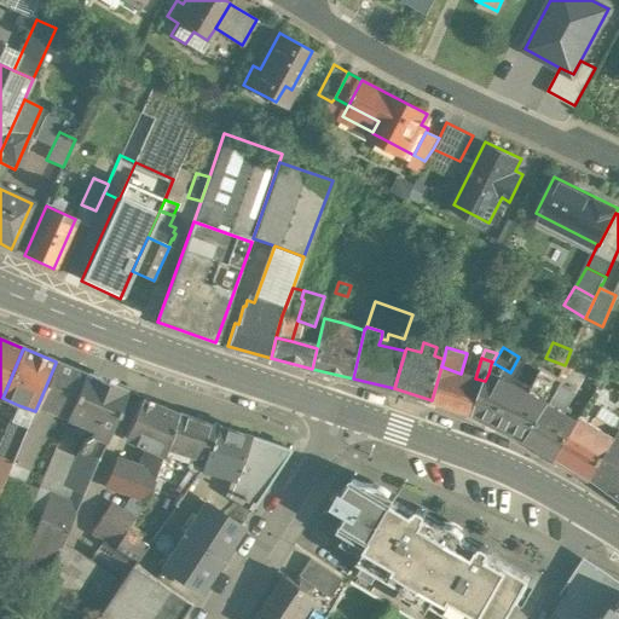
[(542,366),(528,358),(518,380),(532,387),(542,366)]
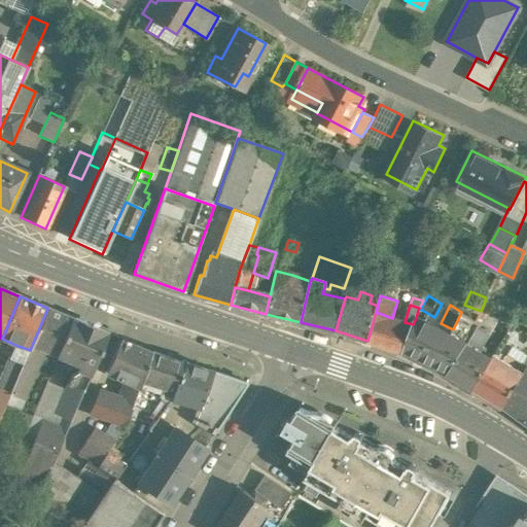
[(73,319),(47,309),(31,347),(45,352),(57,357),(73,319)]
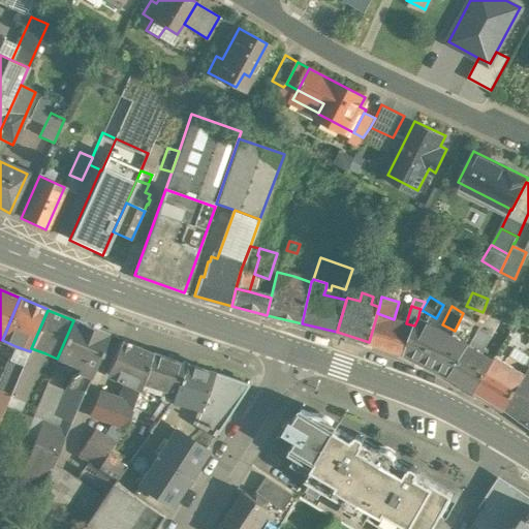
[(501,320),(484,310),(483,312),(478,321),(483,323),(478,331),(491,338),(501,320)]
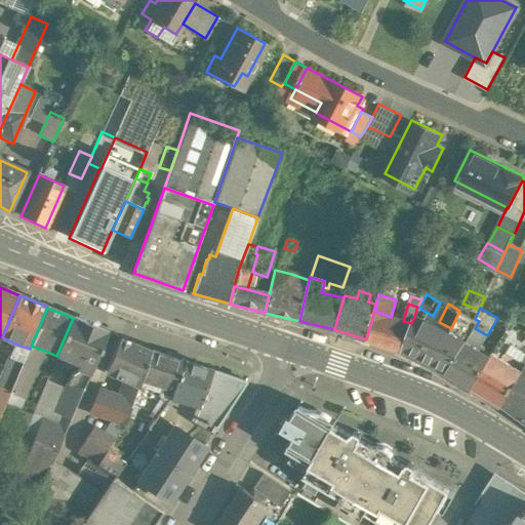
[(391,317),(374,311),(366,339),(402,352),(411,323),(403,321),(391,317)]
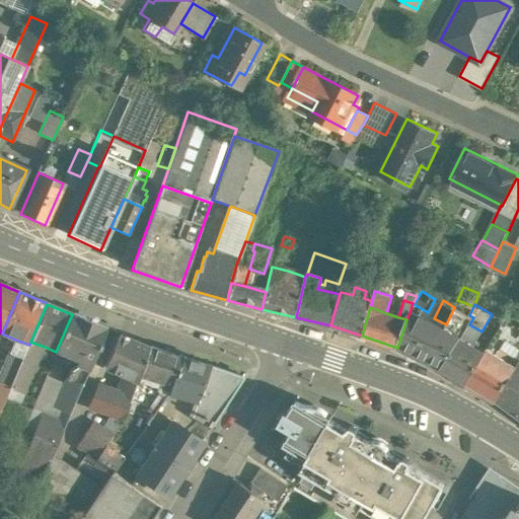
[(469,315),(454,307),(446,324),(443,329),(460,339),(462,335),(463,336),(469,324),(473,317),(469,315)]
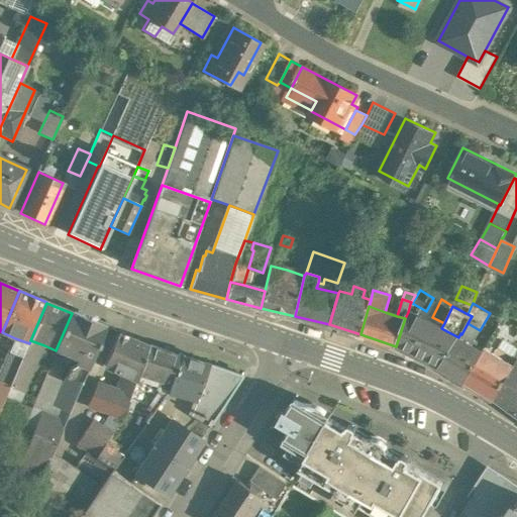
[(441,328),(408,312),(405,318),(396,346),(438,368),(458,337),(441,328)]
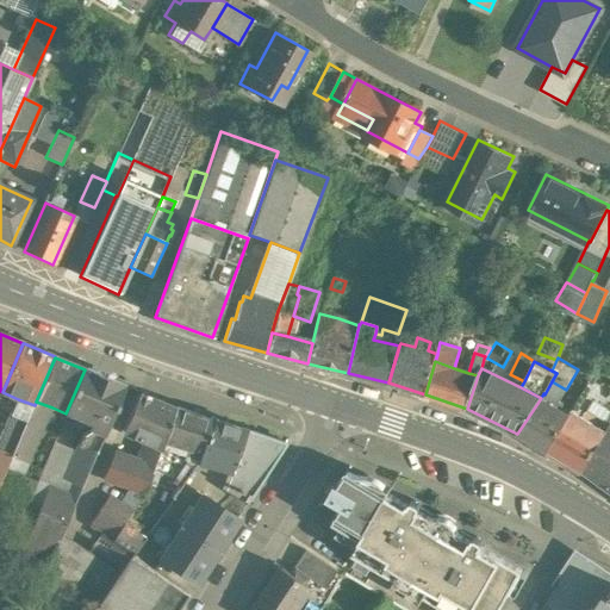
[(125,387),(85,369),(66,414),(78,418),(75,423),(81,425),(83,422),(89,424),(93,430),(82,437),(79,447),(97,455),(125,387)]
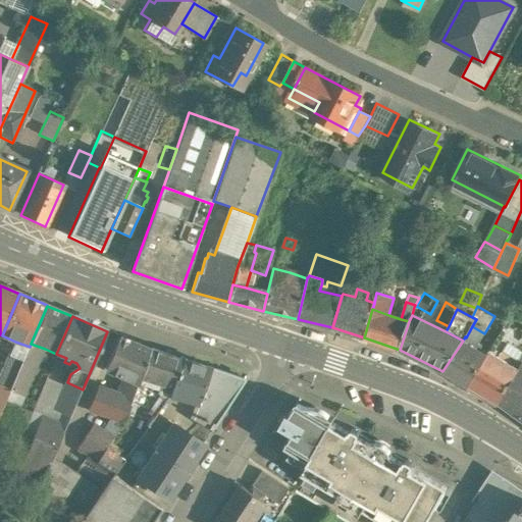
[(472,326),(466,337),(465,336),(463,341),(471,346),(474,342),(478,344),(484,333),(472,326)]
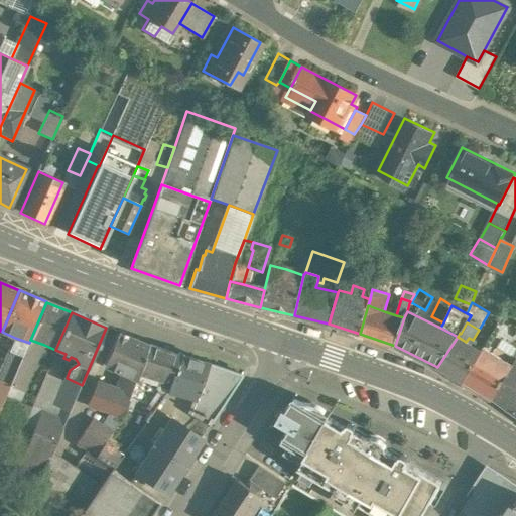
[(508,329),(498,324),(483,348),(494,354),(501,341),(508,329)]
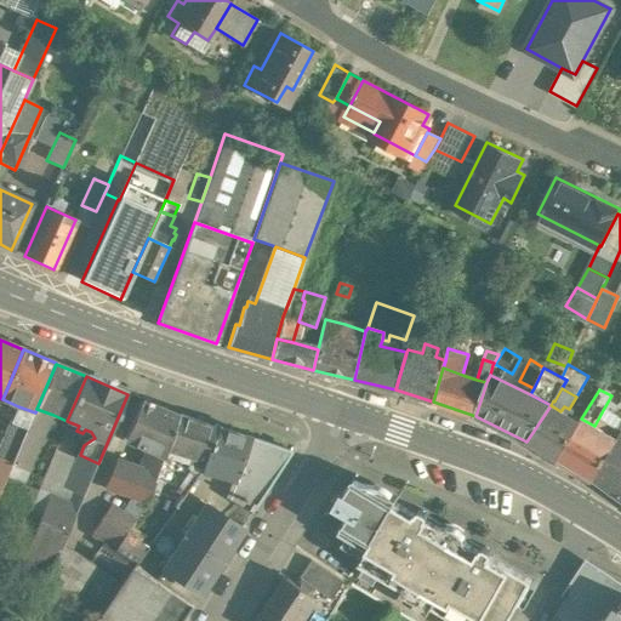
[(620,402),(611,396),(603,410),(620,420),(620,402)]
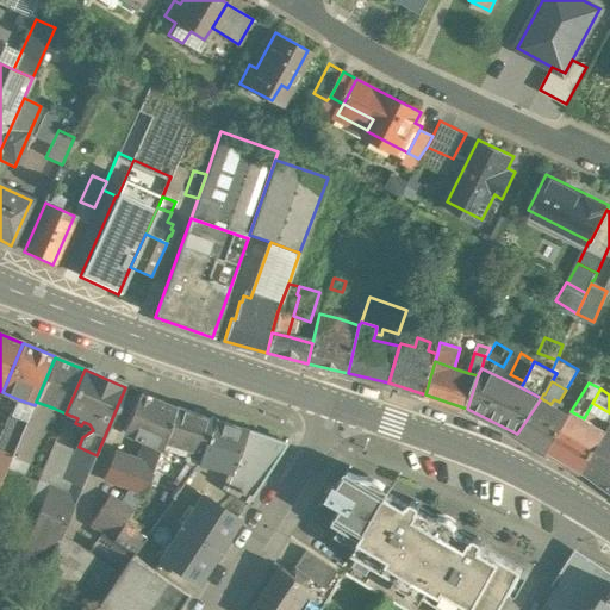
[(150,397),(149,397),(142,394),(142,393),(141,393),(123,434),(145,443),(155,448),(156,446),(162,449),(165,443),(162,442),(175,408),(150,398),(150,397)]
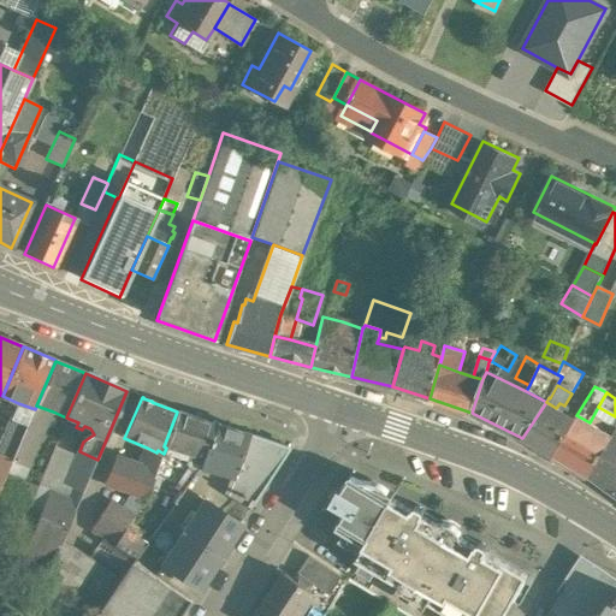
[(546,402),(522,438),(552,456),(574,419),(566,413),(556,408),(546,402)]
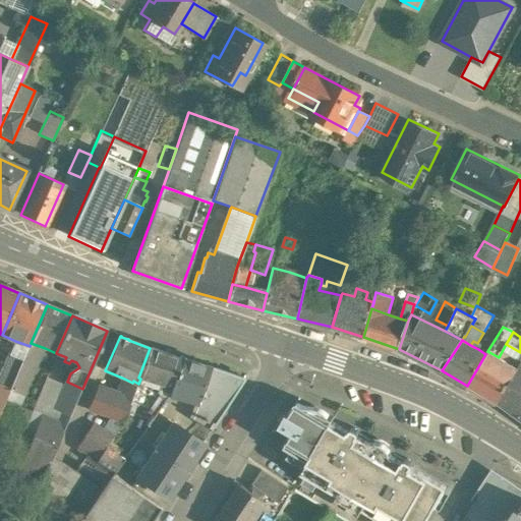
[(15,341),(0,375),(0,387),(10,392),(30,346),(15,341)]
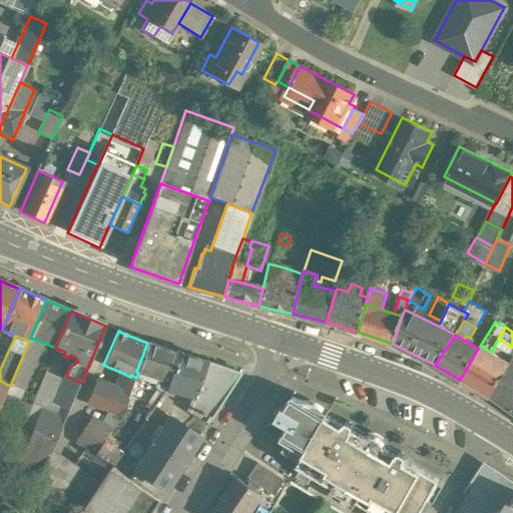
[(470,338),(466,336),(463,340),(471,344),(473,340),(470,338)]
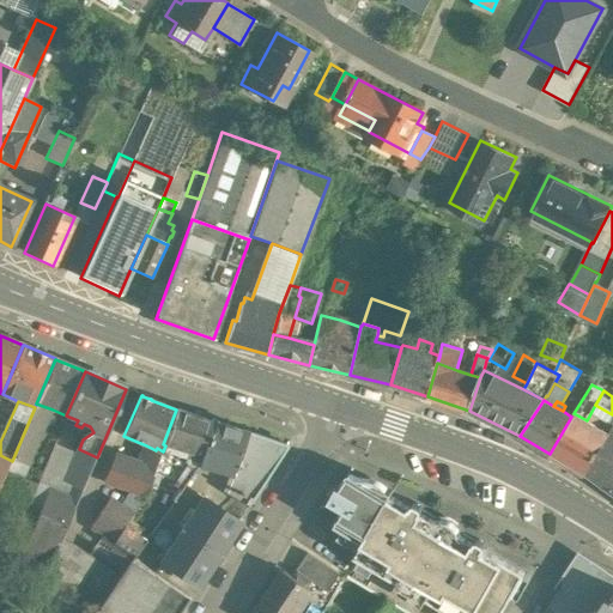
[(35,407),(12,461),(20,465),(26,467),(28,467),(53,410),(36,404),(35,407)]
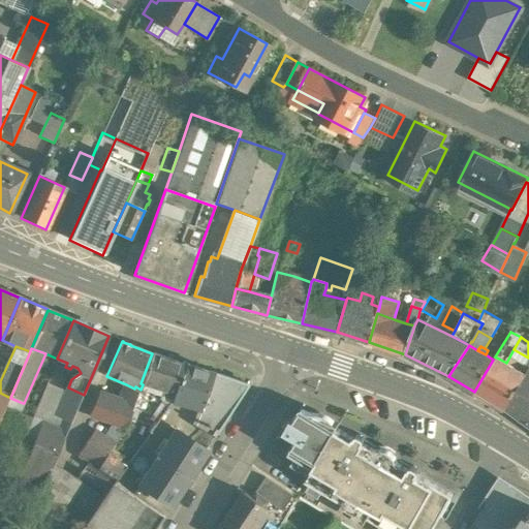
[(187,366),(152,353),(141,383),(143,384),(155,389),(153,394),(158,396),(156,399),(163,402),(164,399),(175,402),(187,366)]
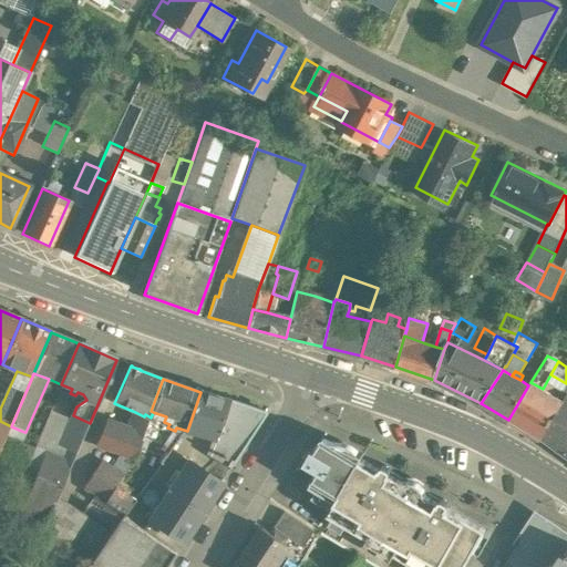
[(543,389),(531,382),(528,385),(508,420),(539,439),(549,422),(562,400),(543,389)]
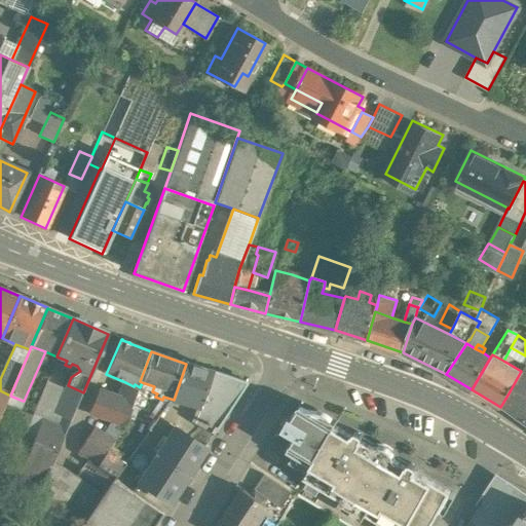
[(212,371),(186,364),(174,400),(174,401),(182,404),(197,409),(212,371)]
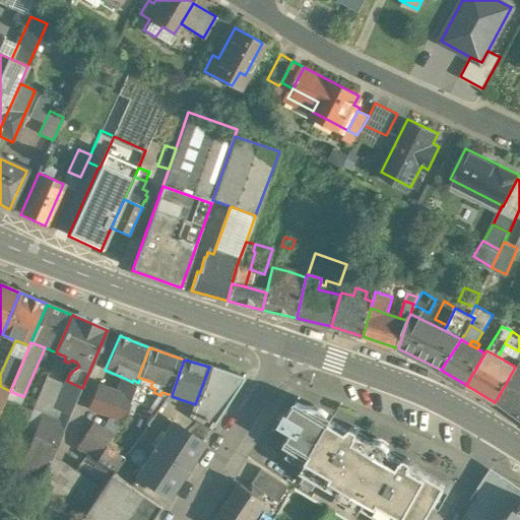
[(519,366),(517,365),(515,367),(504,387),(495,402),(519,419),(519,366)]
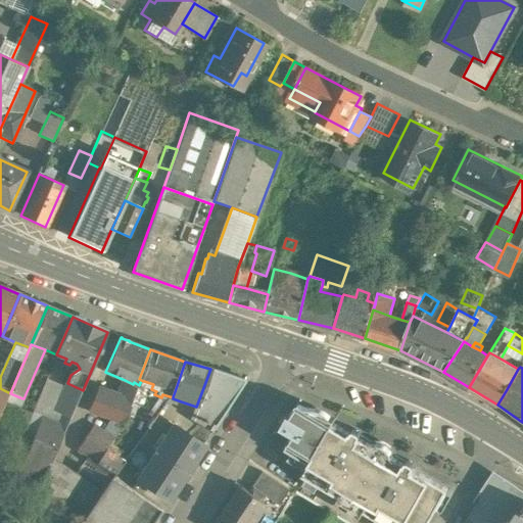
[(245,381),(210,369),(196,407),(193,415),(216,428),(245,381)]
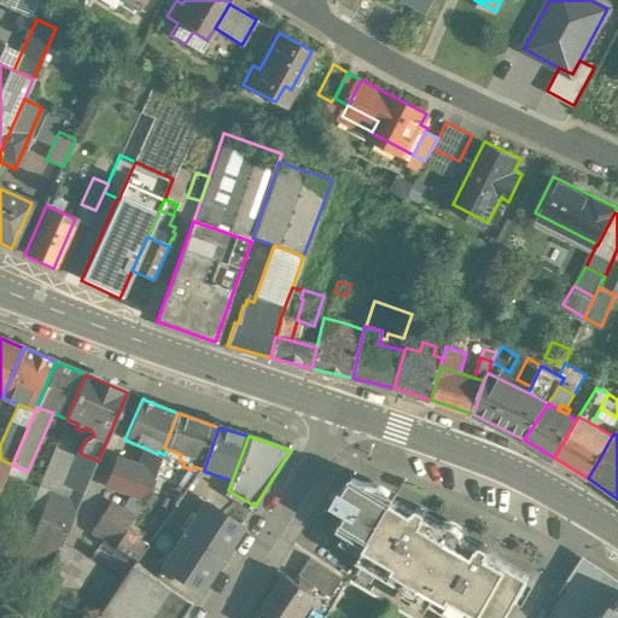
[(147,449),(140,470),(116,461),(105,487),(135,497),(149,501),(164,455),(158,452),(157,454),(147,449)]
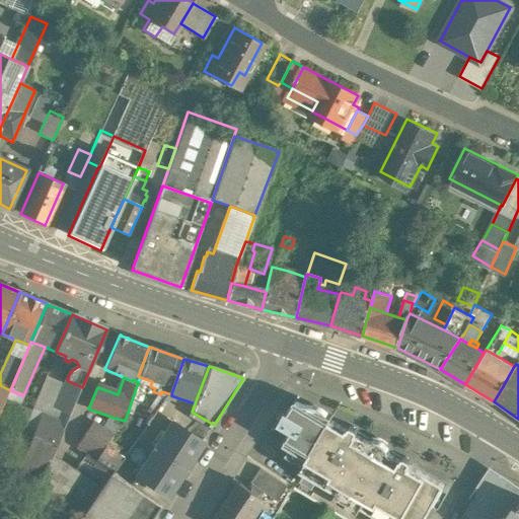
[(67,380),(55,411),(62,414),(70,417),(82,387),(67,380)]
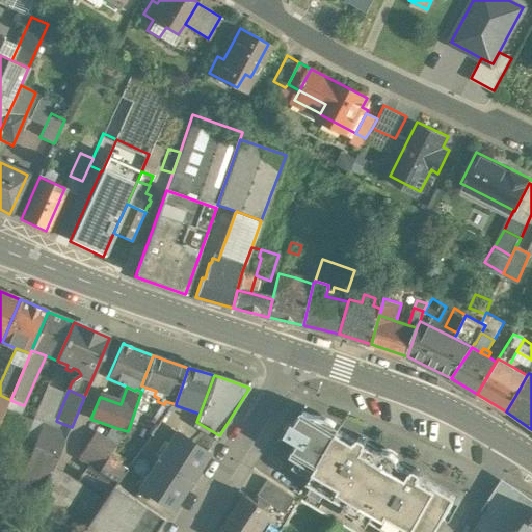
[(0,395),(0,423),(4,414),(10,400),(0,395)]
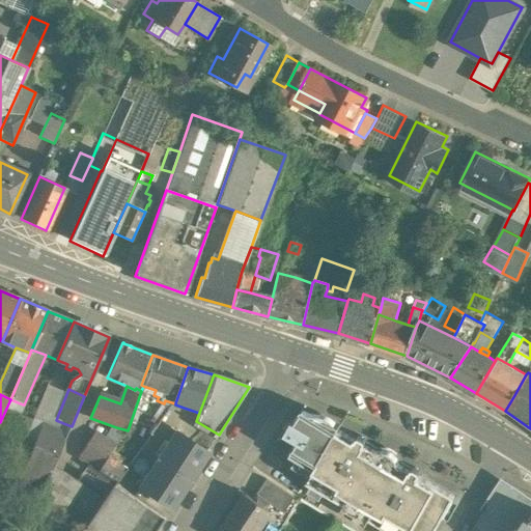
[(10,399),(4,413),(11,416),(17,407),(18,402),(10,399)]
